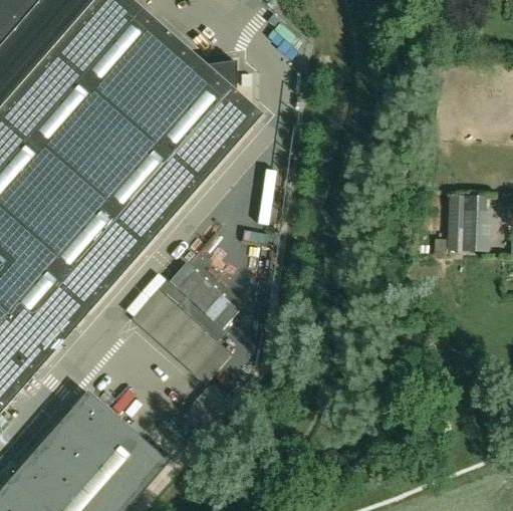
[(91,0),(0,104),(0,413),(262,114),(236,91),(237,59),(206,64),(131,0),(91,0)]
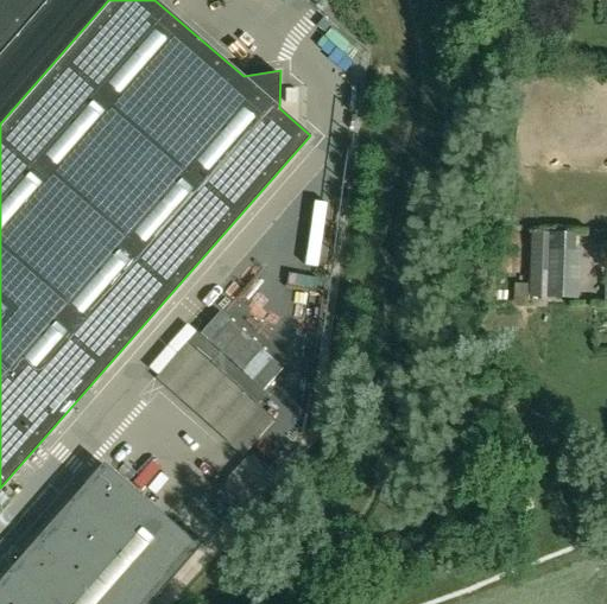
[(0,0),(0,36),(30,0),(0,0)]
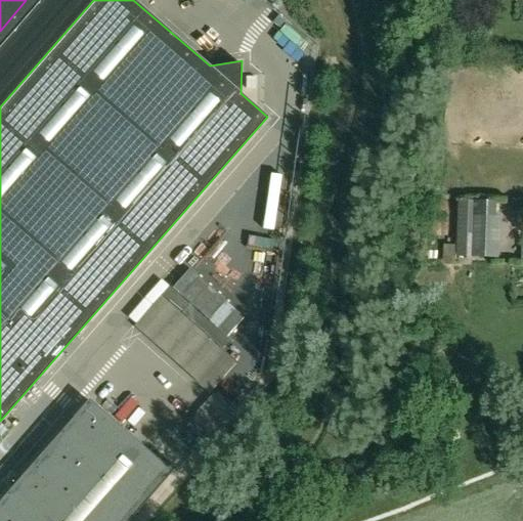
[(262,189),(259,212),(280,216),(284,193),(262,189)]
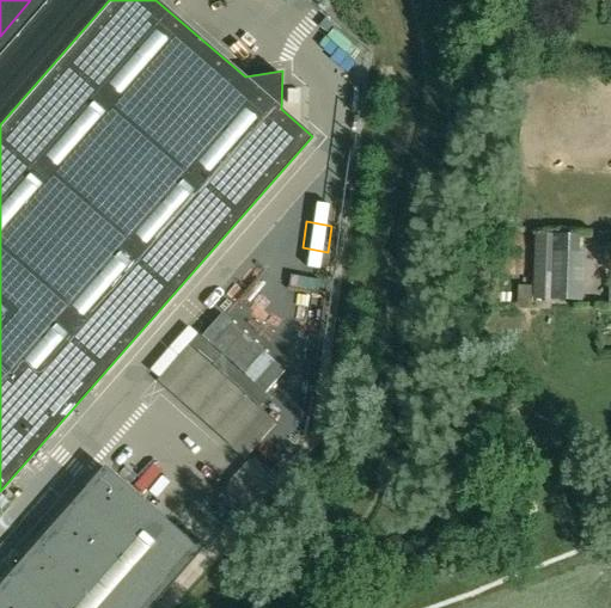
[(535,286),(535,298),(584,299),(586,252),(581,251),(582,233),(537,232),(535,286)]
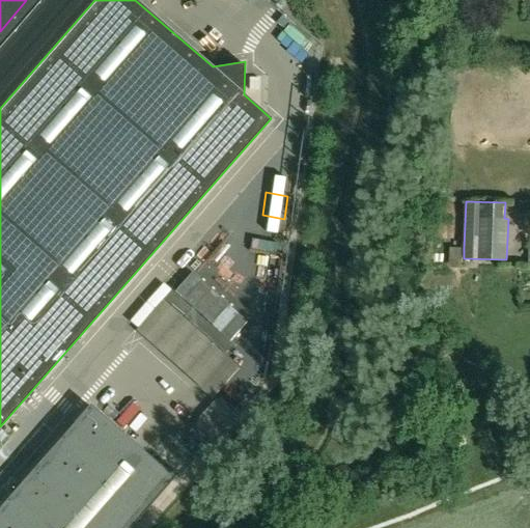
[(257,252),(269,253),(269,249),(280,251),(282,231),(261,228),(257,252)]
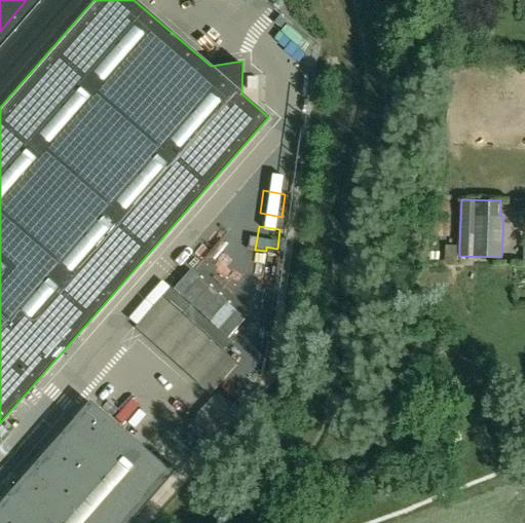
[(459,256),(459,246),(446,245),(445,263),(459,263),(459,256)]
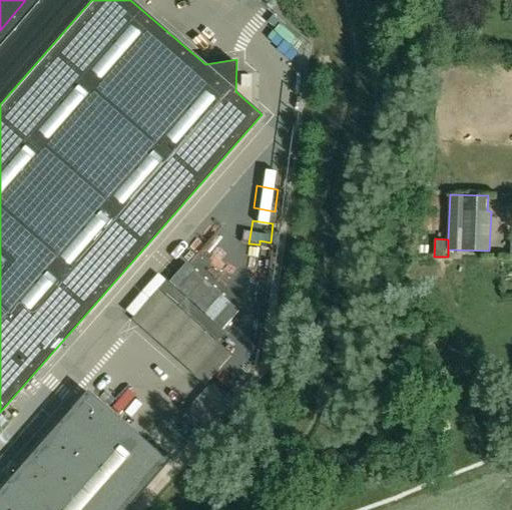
[(156,288),(130,317),(204,382),(230,353),(156,288)]
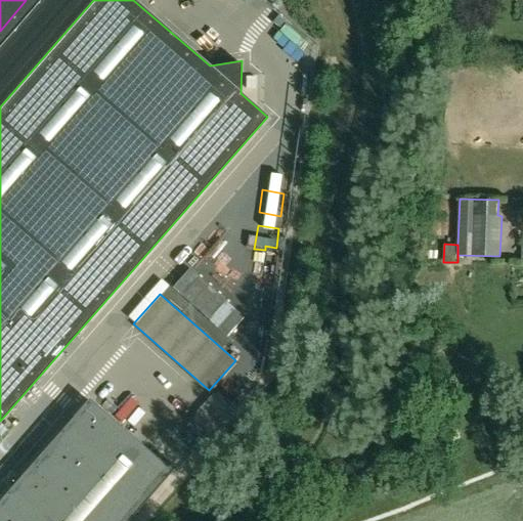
[(221,380),(198,407),(223,429),(247,400),(221,380)]
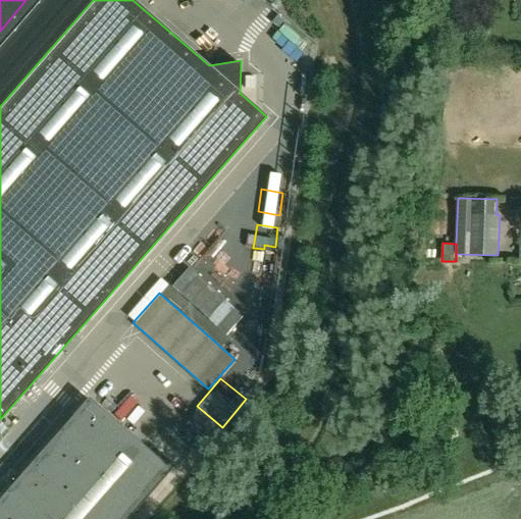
[(0,518),(125,518),(170,469),(88,397),(0,497),(0,518)]
